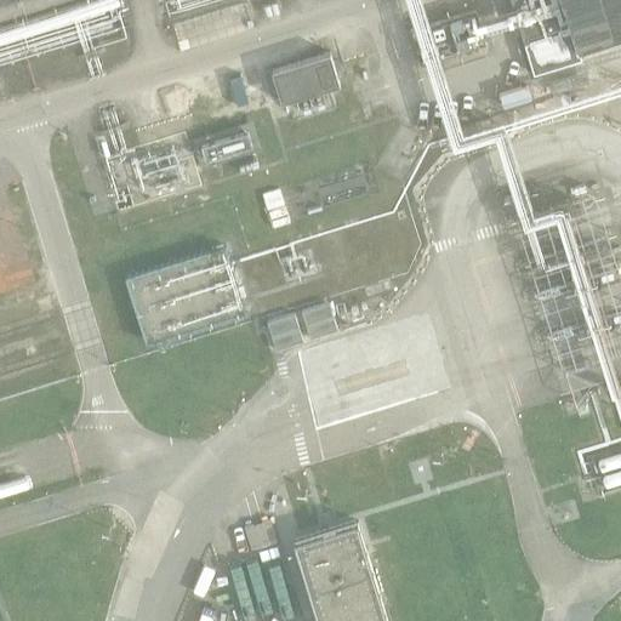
[(620,0),(510,0),(513,11),(517,23),(531,75),(581,61),(577,49),(620,34),(620,0)]
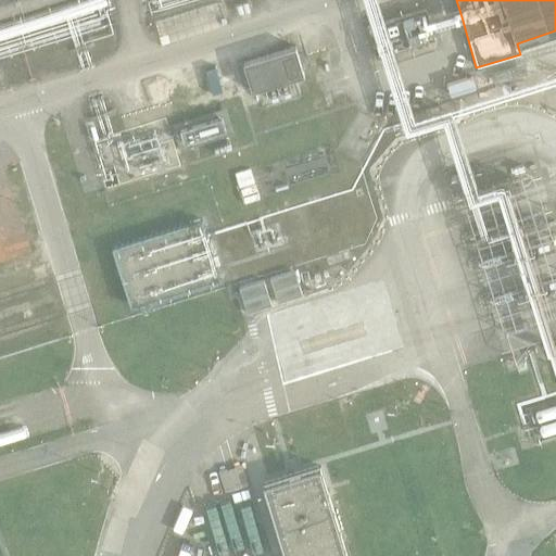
[(433,40),(430,30),(428,20),(425,10),(366,27),(376,58),(433,40)]
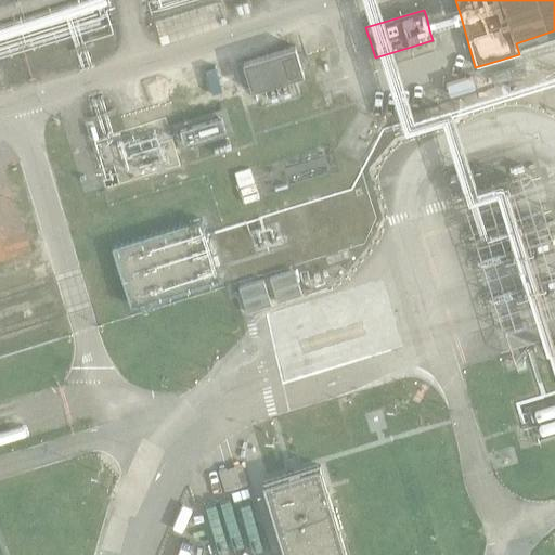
[(434,17),(427,20),(429,30),(462,21),(459,10),(433,17),(434,17)]
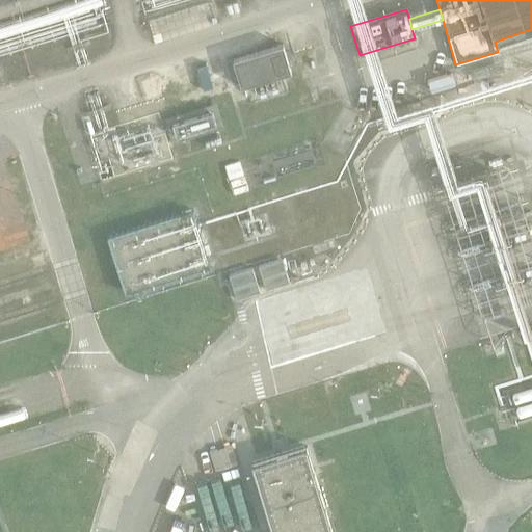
[(291,71),(283,45),(233,59),(241,86),(291,71)]
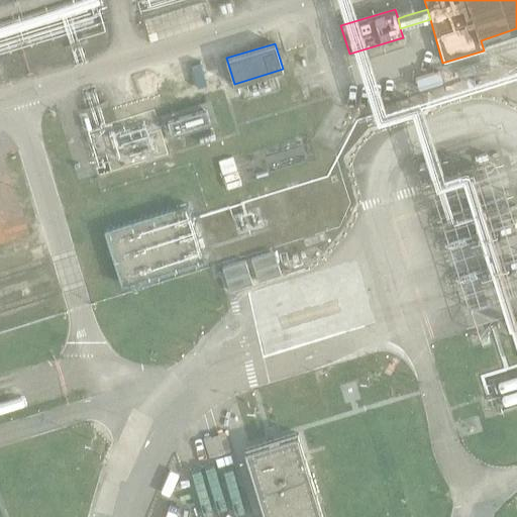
[(168,120),(171,132),(210,120),(206,109),(168,120)]
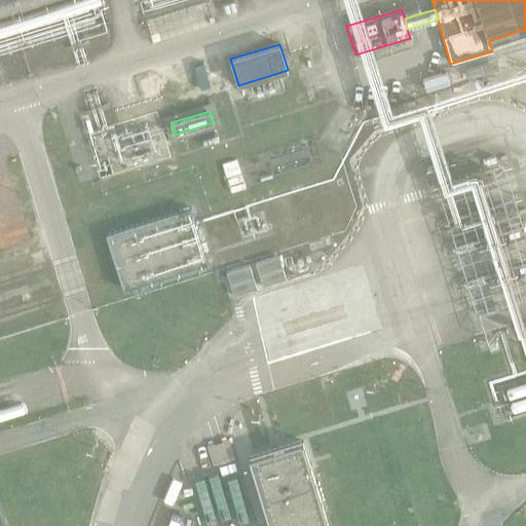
[(241,174),(237,160),(237,159),(222,163),(226,178),(241,174)]
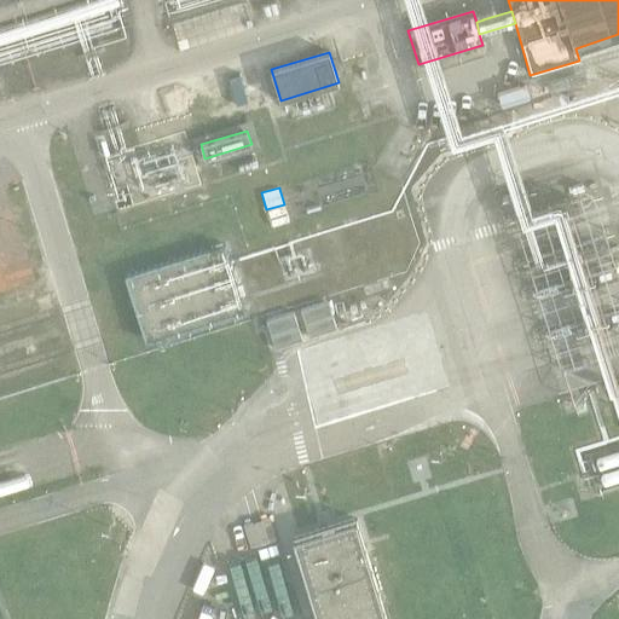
[(271,226),(289,221),(284,206),(266,210),(271,226)]
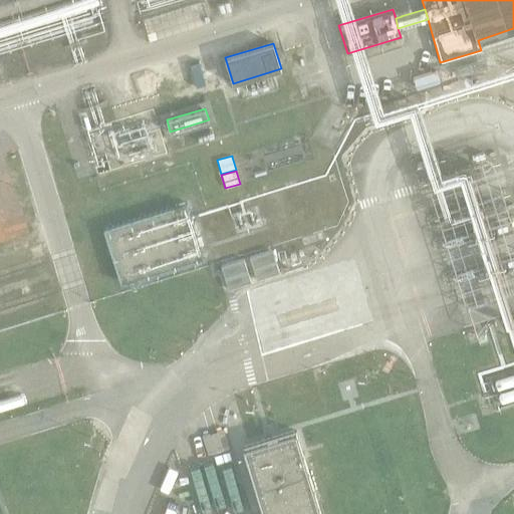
[(183,211),(99,236),(116,291),(200,266),(183,211)]
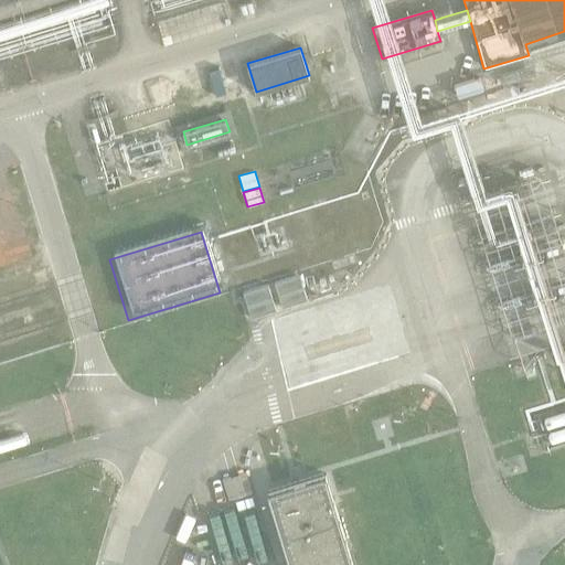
[(299,275),(275,283),(283,307),(307,299),(299,275)]
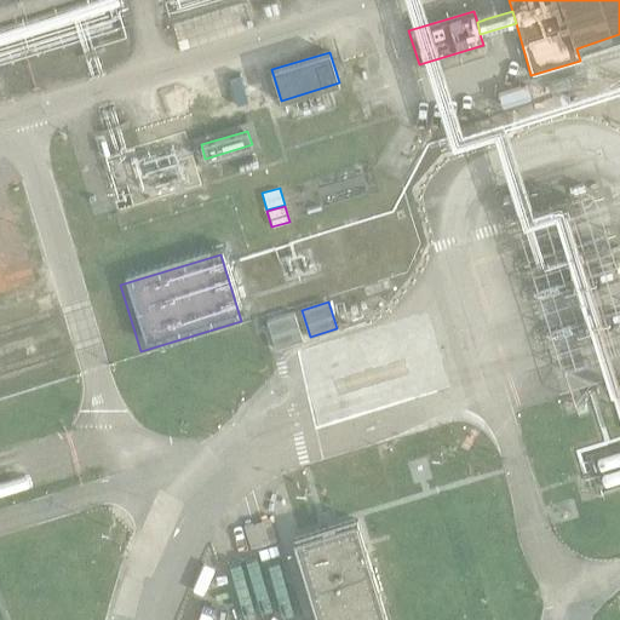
[(294,313),(267,321),(275,348),(302,339),(294,313)]
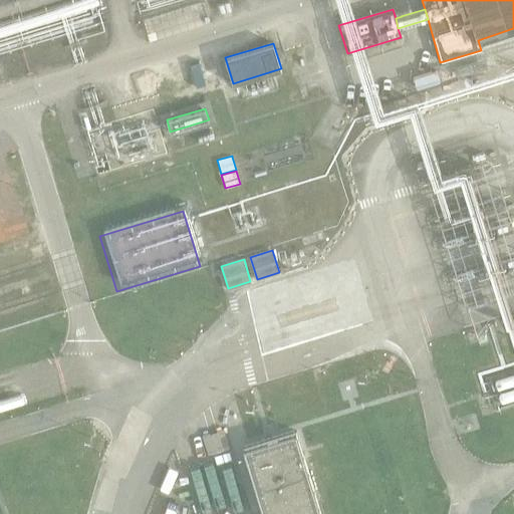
[(224,431),(203,438),(208,457),(230,451),(224,431)]
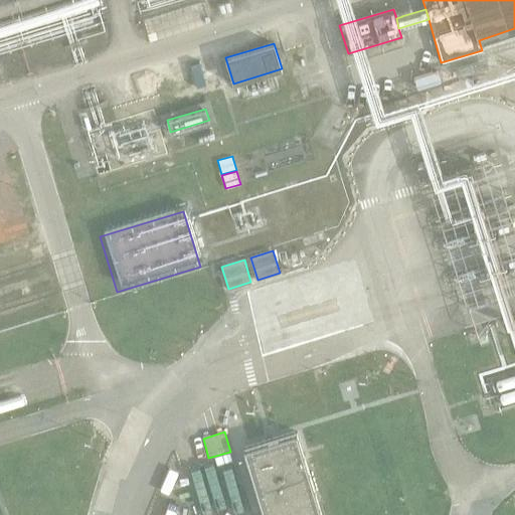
[(242,449),(263,514),(321,514),(296,432),(242,449)]
